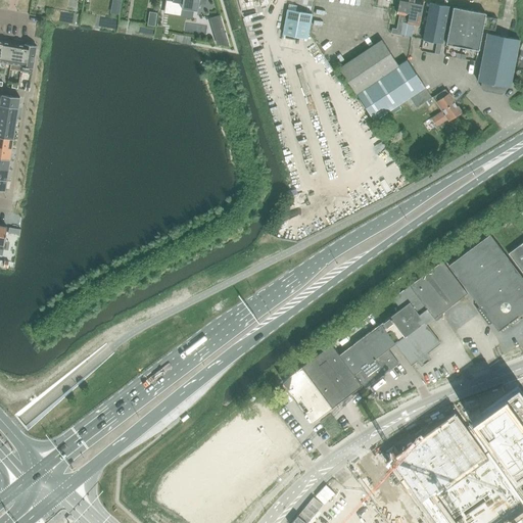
[(165,0),(164,10),(181,13),(182,8),(183,8),(183,7),(197,9),(196,10),(198,10),(199,0),(206,1),(205,0),(165,0)]
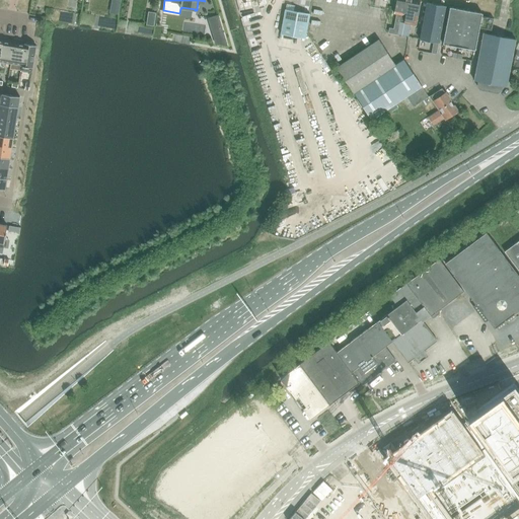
[(408,0),(396,0),(394,13),(396,14),(393,28),(388,28),(387,33),(394,34),(401,35),(408,0)]
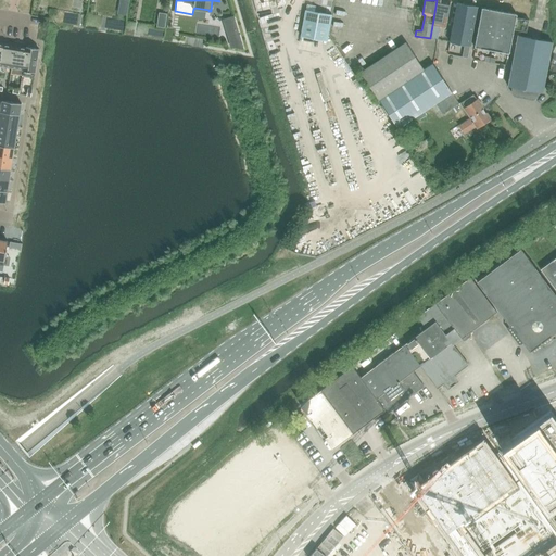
[(441,0),(437,0),(430,38),(437,39),(440,21),(439,21),(439,17),(446,20),(450,2),(441,0)]
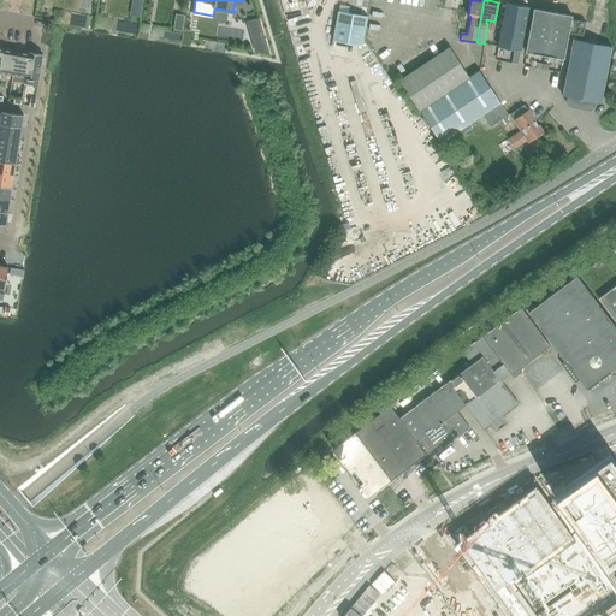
[(529,9),(507,4),(497,47),(520,52),(529,9)]
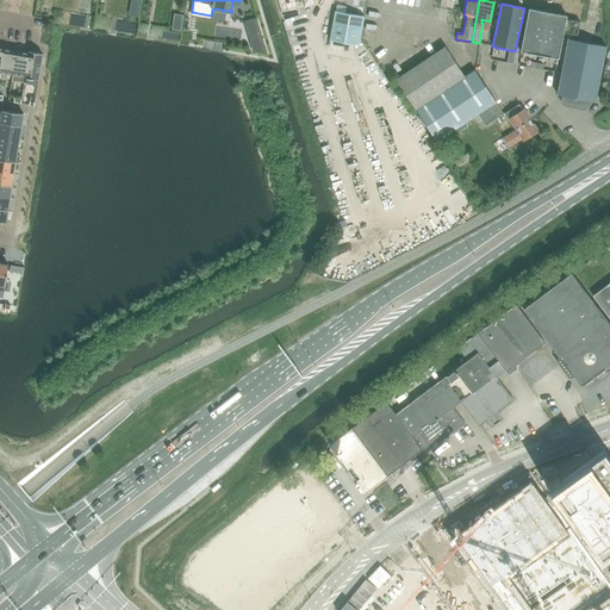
[(558,58),(562,38),(564,32),(577,36),(580,22),(566,18),(566,16),(565,16),(564,16),(562,14),(562,16),(559,14),(558,14),(556,14),(552,13),(551,13),(551,12),(549,13),(545,12),(543,11),(543,12),(529,8),(520,51),(522,53),(523,53),(524,53),(528,53),(528,54),(529,54),(535,55),(536,55),(543,56),(558,58)]
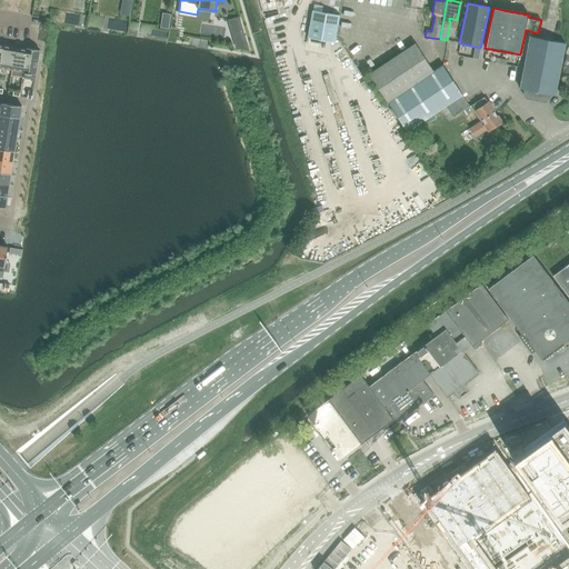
[(307,36),(333,41),(339,15),(312,9),(307,36)]
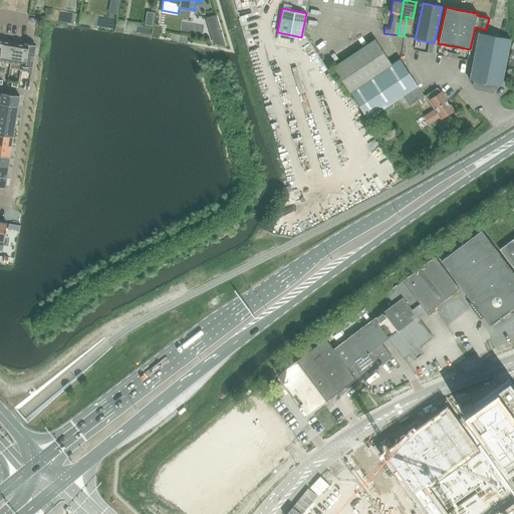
[(148,11),(146,24),(152,26),(155,12),(148,11)]
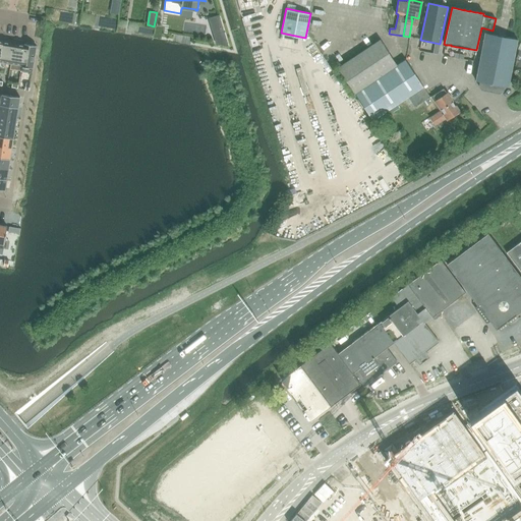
[(228,46),(219,16),(210,18),(217,44),(228,46)]
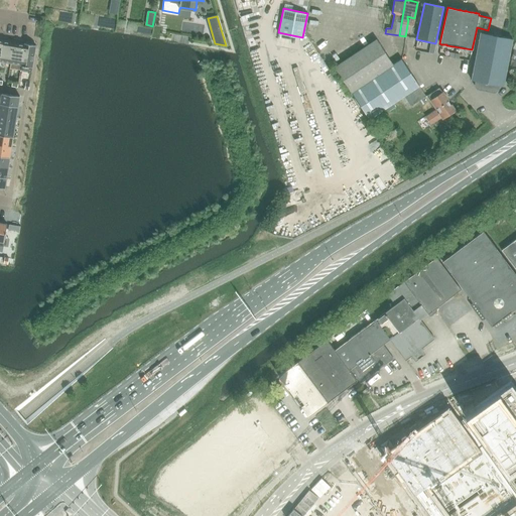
[(512,39),(480,33),(471,81),(477,82),(476,86),(478,88),(494,91),(497,90),(497,86),(503,87),(512,39)]
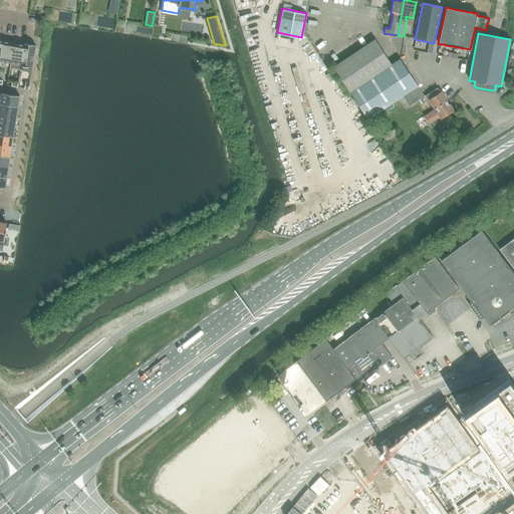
[(333,67),(349,92),(392,64),(374,40),(333,67)]
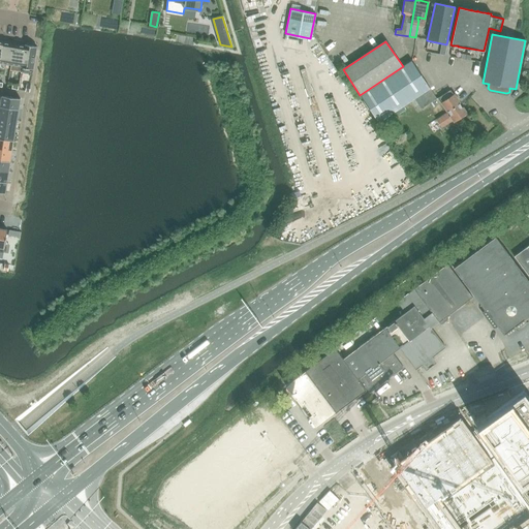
[(0,61),(0,62),(10,64),(14,43),(3,42),(0,61)]
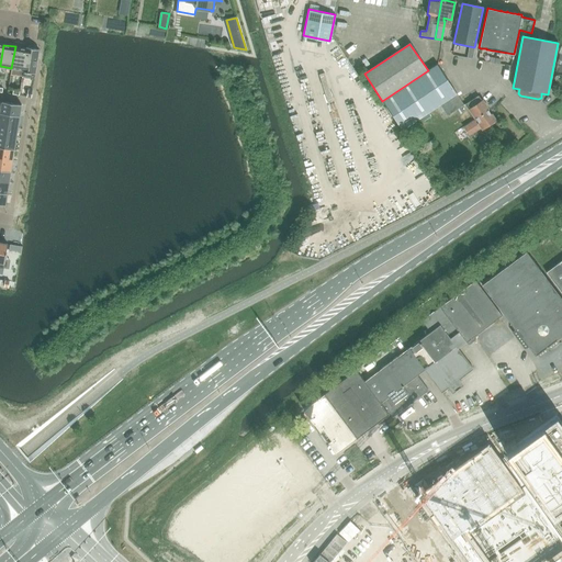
[(15,46),(11,68),(24,70),(27,47),(26,47),(26,48),(15,46)]
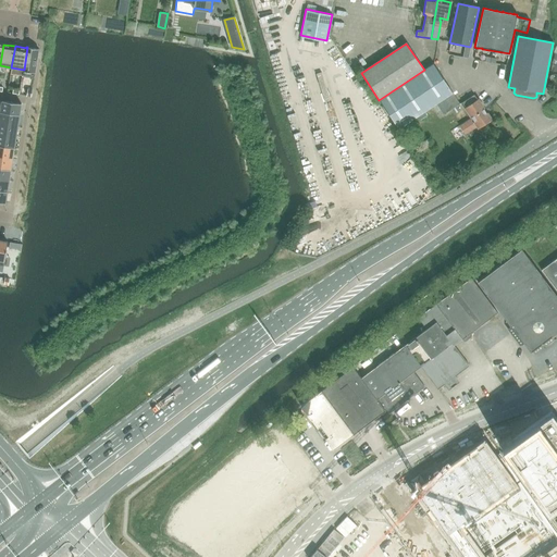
[(39,49),(27,47),(24,70),(23,76),(34,78),(39,49)]
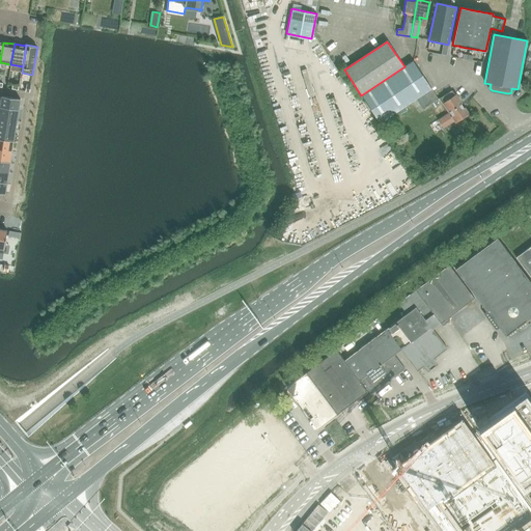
[(404,66),(361,95),(380,123),(415,100),(422,110),(438,100),(431,89),(431,88),(413,61),(404,66)]
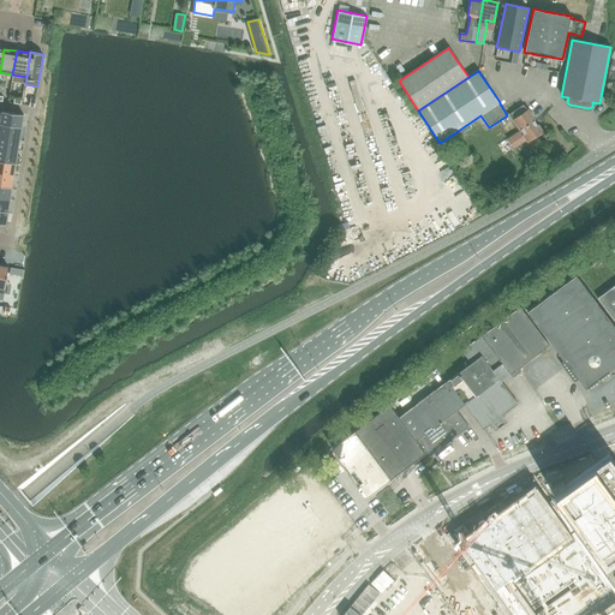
[(521,130),(517,132),(511,137),(517,145),(527,139),(529,141),(542,132),(533,120),(527,111),(523,105),(509,114),(521,130)]
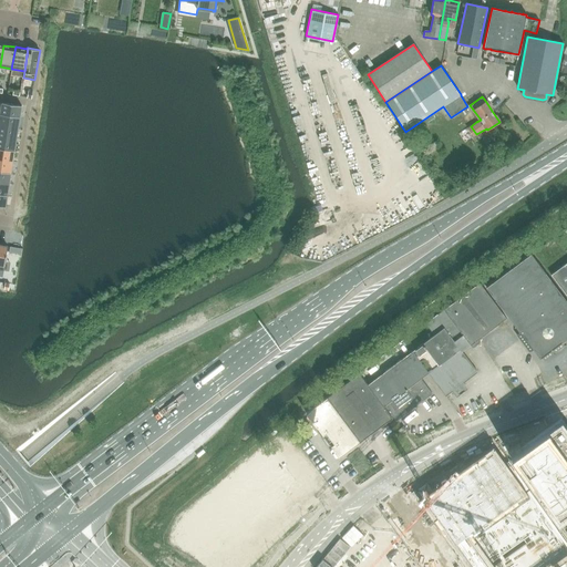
[(0,102),(0,113),(20,117),(21,106),(0,102)]
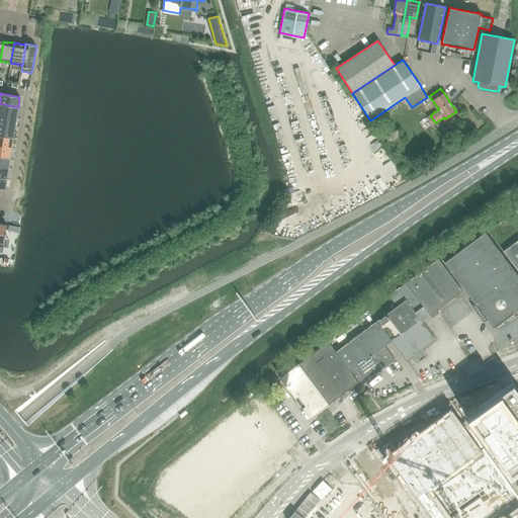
[(18,107),(0,103),(0,114),(16,117),(18,107)]
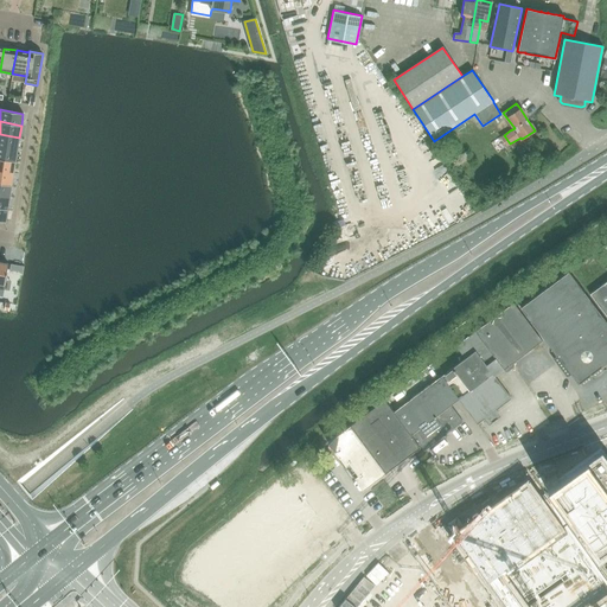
[(0,134),(0,146),(18,149),(19,138),(0,134)]
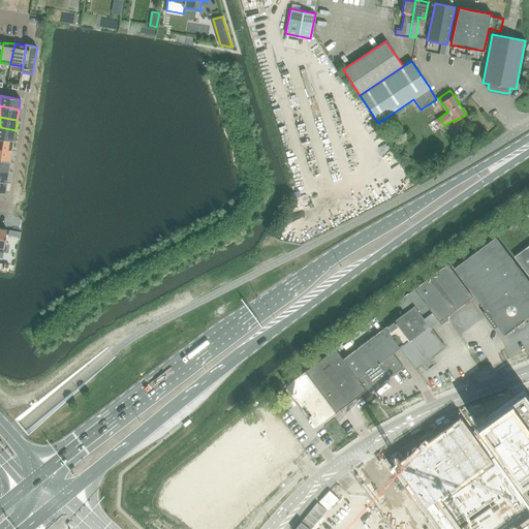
[(0,138),(13,141),(16,130),(0,127),(0,138)]
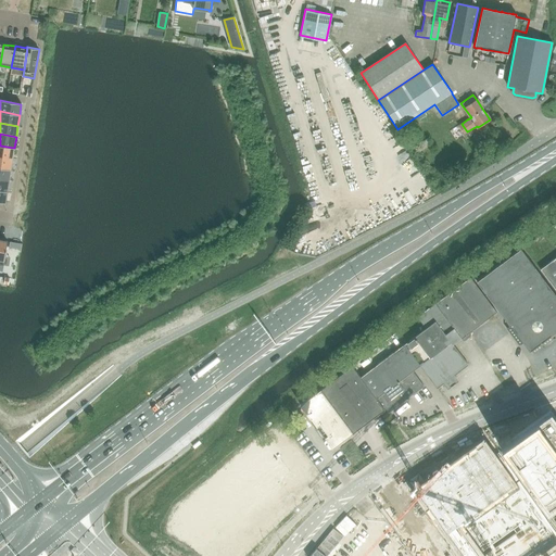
[(0,146),(0,156),(12,159),(14,148),(0,146)]
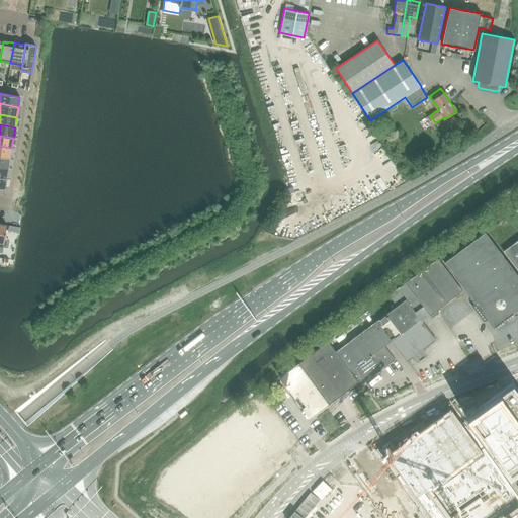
[(0,156),(10,158),(11,148),(0,146),(0,156)]
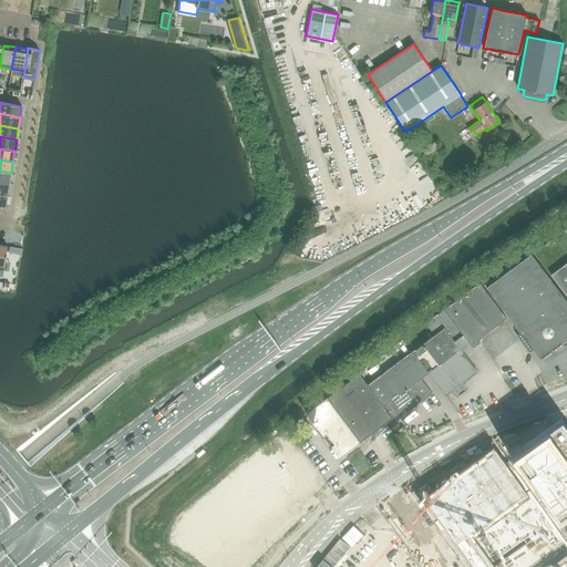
[(11,173),(0,171),(0,183),(9,185),(11,173)]
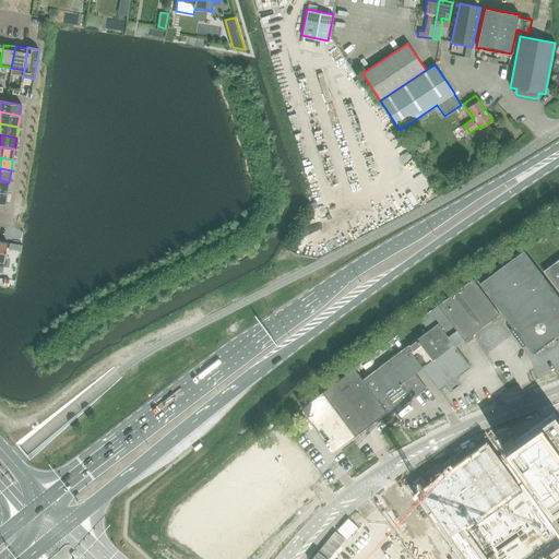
[(450,309),(404,343),(450,404),(500,368),(487,349),(507,334),(538,377),(558,360),(558,304),(556,299),(558,296),(558,230),(451,310),(450,309)]
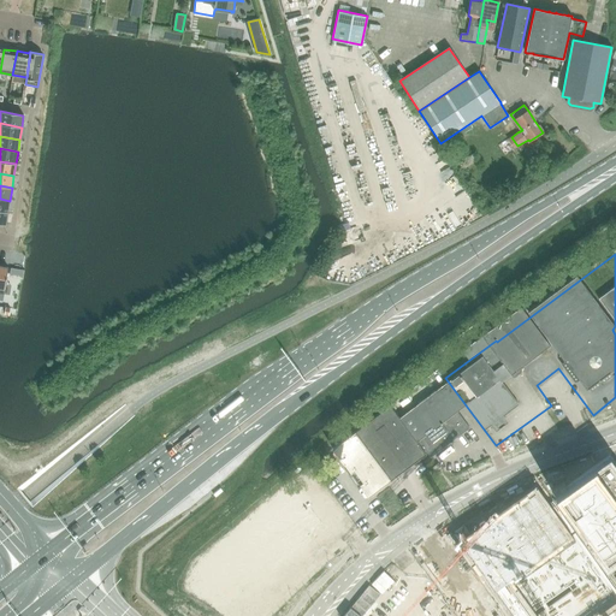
[(16,278),(19,279),(21,270),(9,267),(7,277),(16,278)]
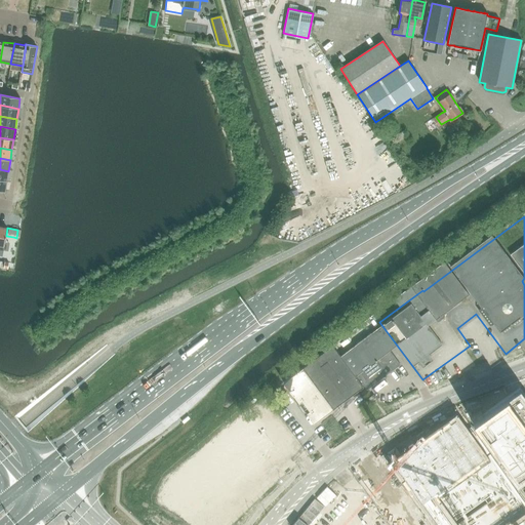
[(340,356),(363,387),(364,386),(366,390),(387,374),(385,372),(388,369),(390,372),(399,365),(391,354),(387,349),(393,345),(395,347),(397,346),(381,325),(380,326),(368,335),(344,354),(340,356)]
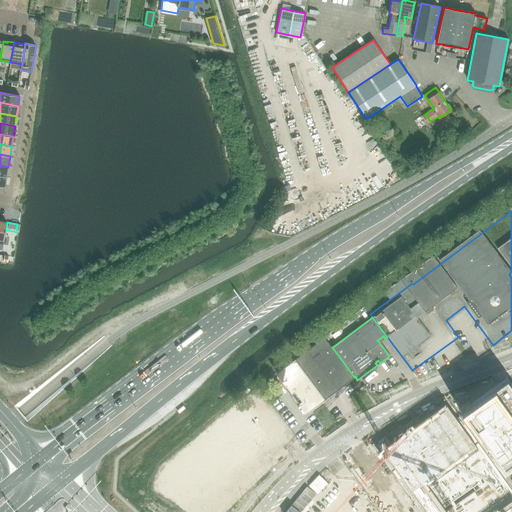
[(354,377),(332,347),(324,337),(276,373),(306,413),(355,377),(354,377)]
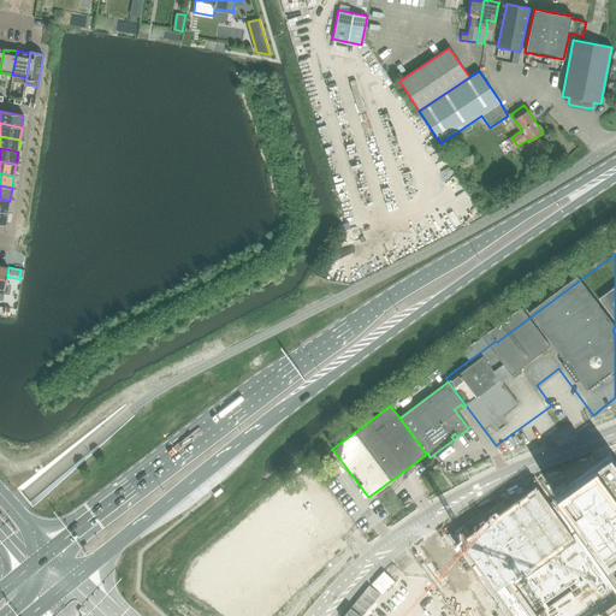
[(432,468),(437,475),(444,471),(438,463),(432,468)]
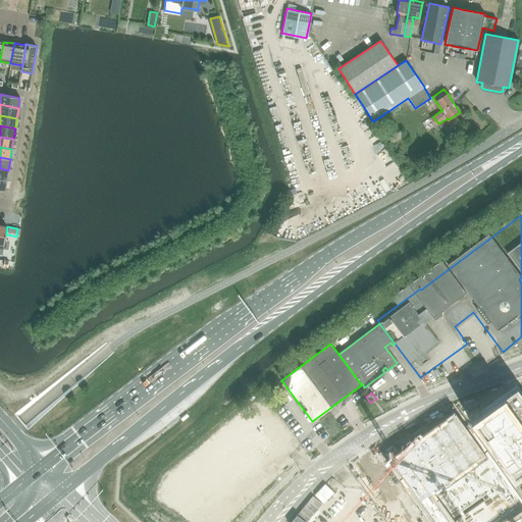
[(509,397),(469,426),(521,500),(521,401),(520,399),(514,404),(509,397)]
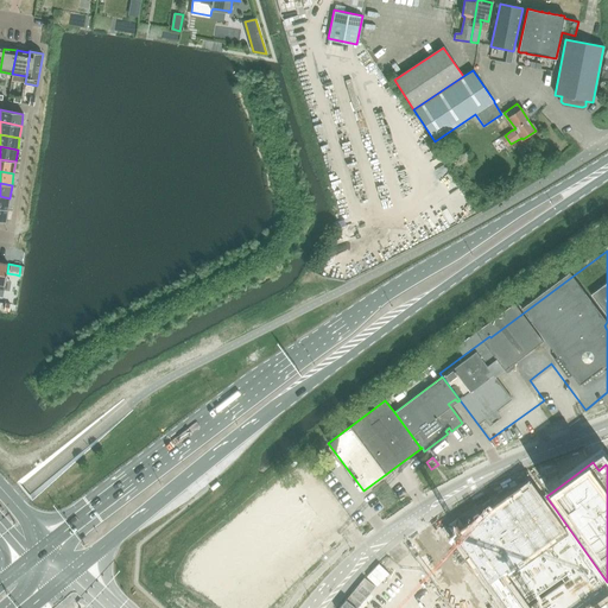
[(527,486),(455,537),(506,607),(607,607),(607,582),(546,496),(545,494),(538,499),(527,486)]
